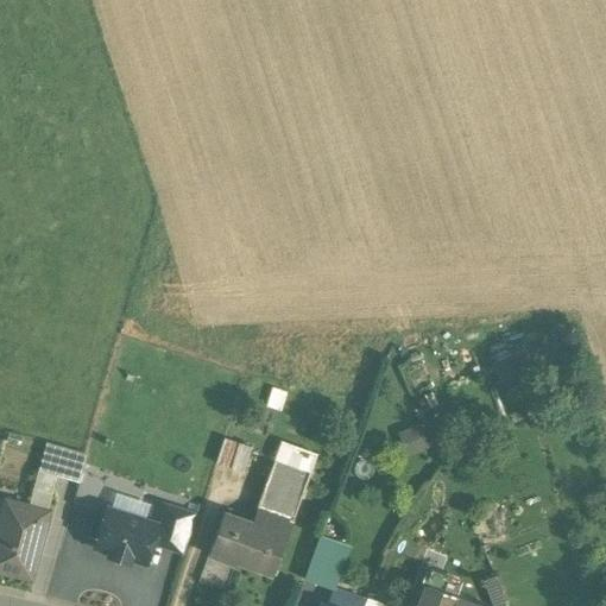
[(226,436),(218,461),(229,466),(238,441),(226,436)]
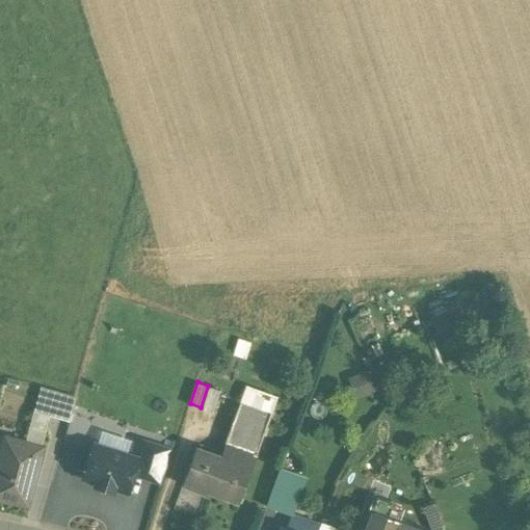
[(385,385),(369,390),(375,408),(391,403),(385,385)]
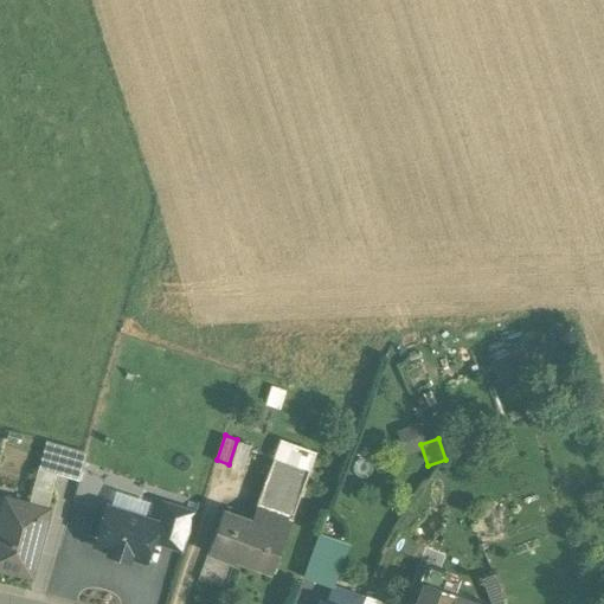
[(89,451),(47,441),(43,469),(81,480),(89,451)]
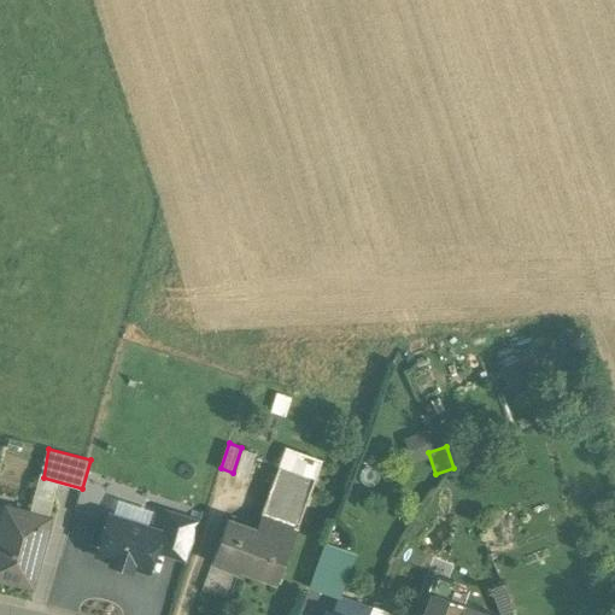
[(257,452),(244,449),(235,474),(249,478),(257,452)]
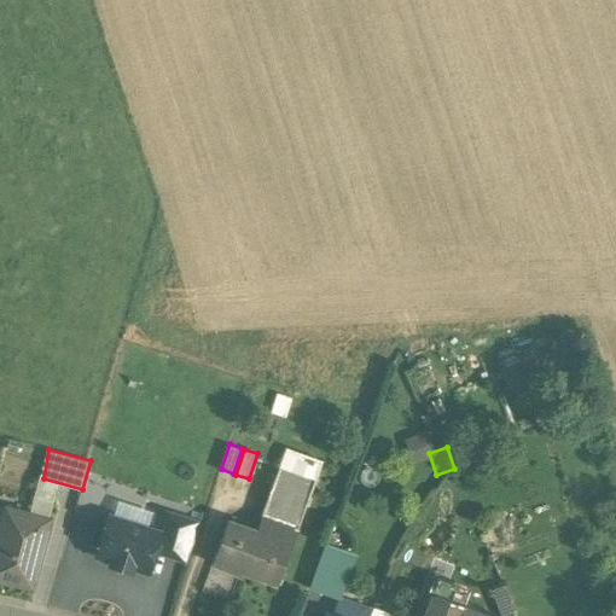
[(279,468),(256,529),(294,544),(317,481),(279,468)]
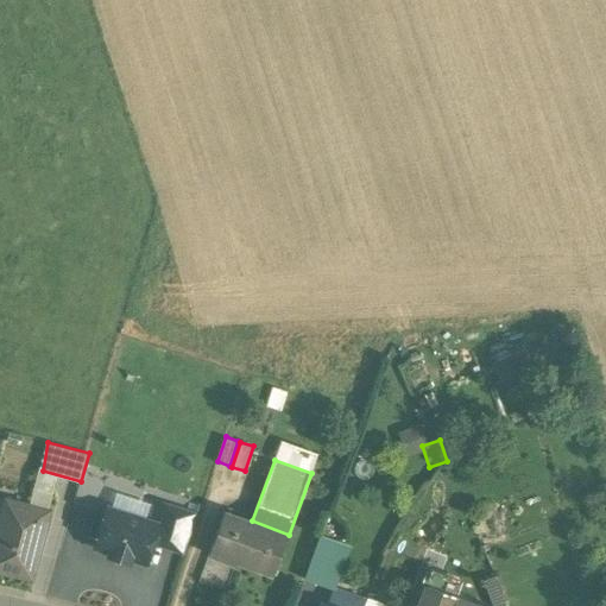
[(52,510),(8,499),(0,531),(0,568),(35,578),(52,510)]
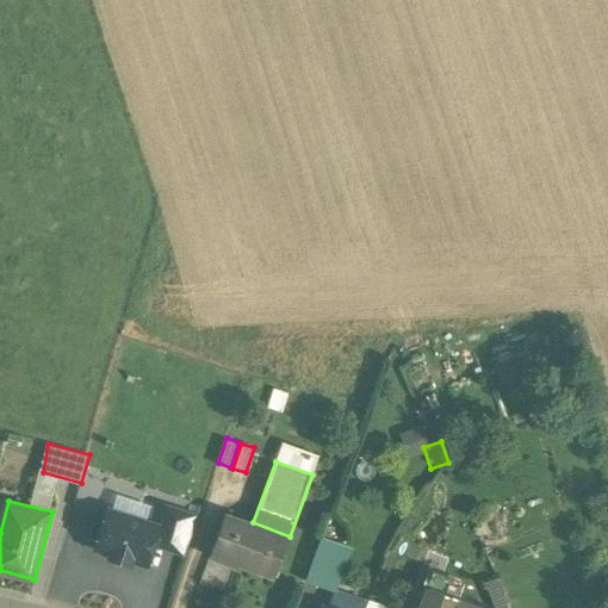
[(196,515),(157,502),(152,522),(160,525),(154,541),(184,551),(196,515)]
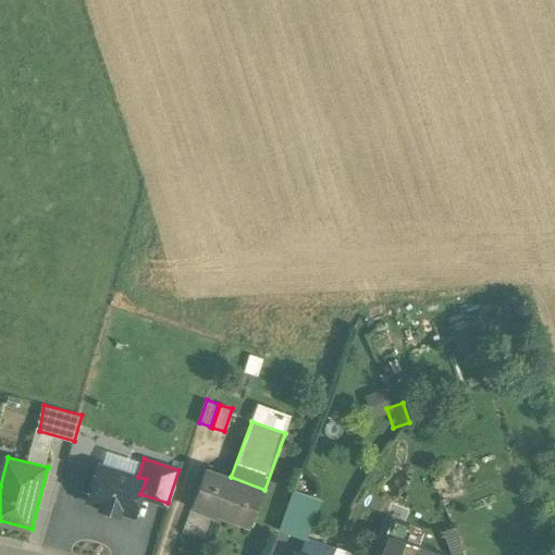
[(138,477),(100,465),(88,500),(102,504),(101,507),(119,513),(120,509),(134,514),(140,494),(146,479),(138,477)]
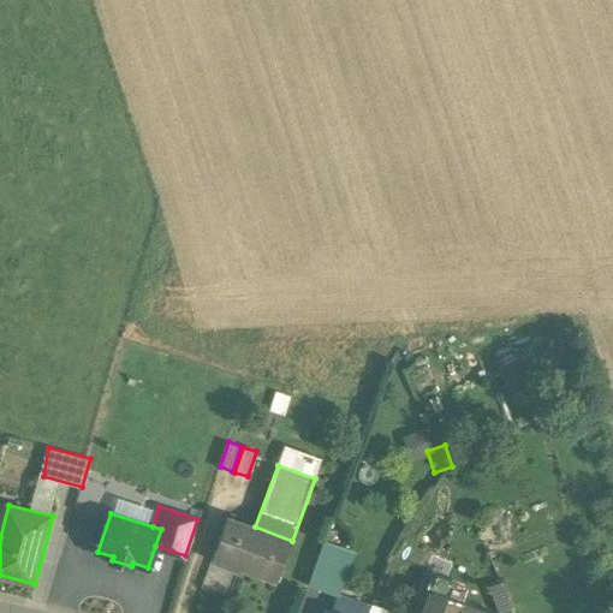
[(255,527),(228,517),(213,555),(242,566),(278,579),(292,541),(255,527)]
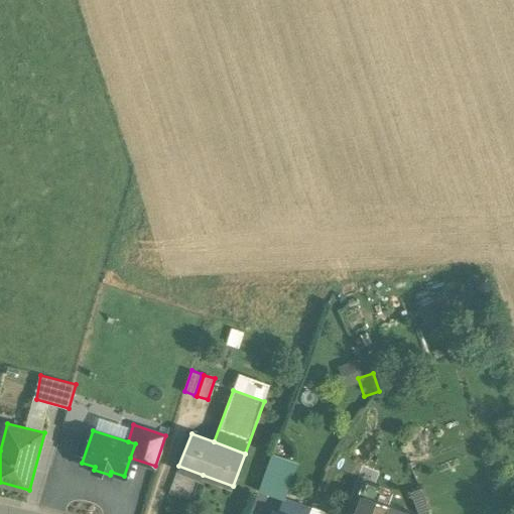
[(297,461),(273,452),(259,490),(281,498),(285,493),(297,461)]
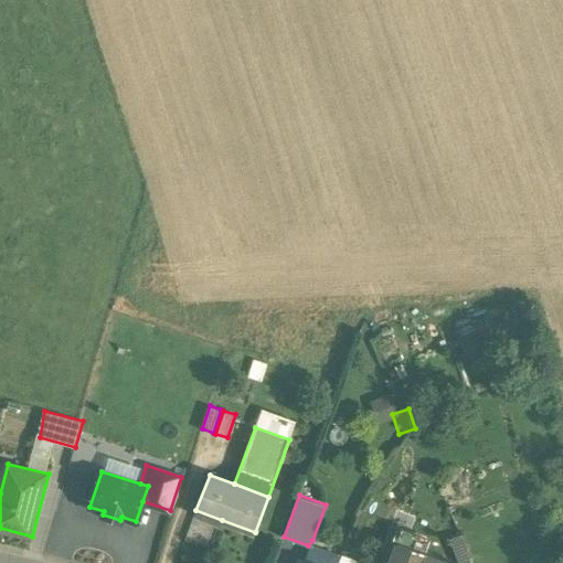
[(222,520),(195,510),(186,539),(211,548),(222,520)]
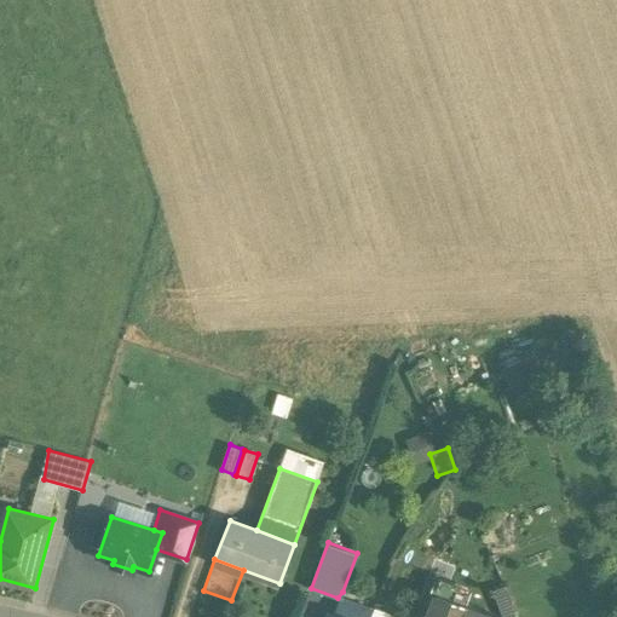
[(484,616),(433,599),(426,616),(484,616)]
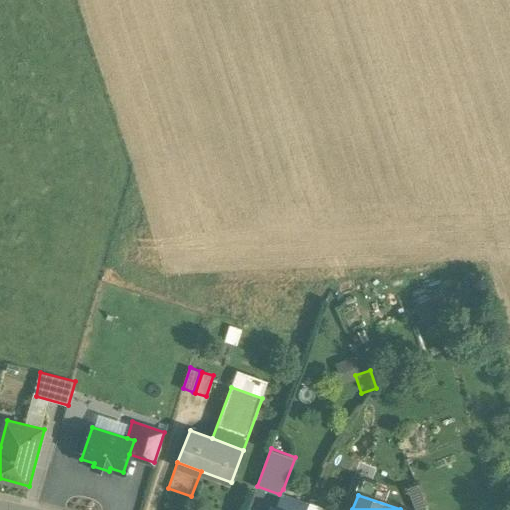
[(307,509),(309,506),(280,497),(276,508),(282,509),(307,509)]
